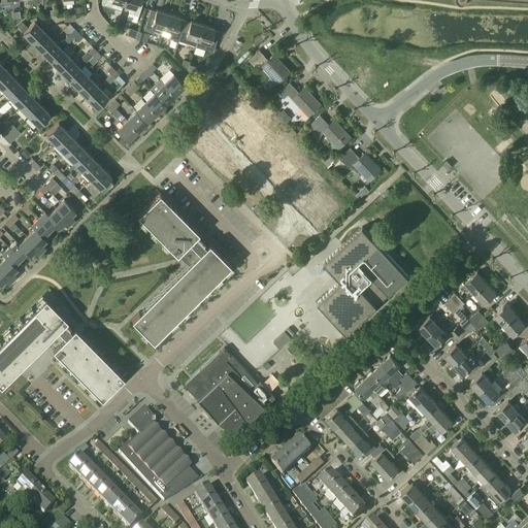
[(125,0),(124,4),(131,6),(129,12),(139,15),(143,0),(125,0)]
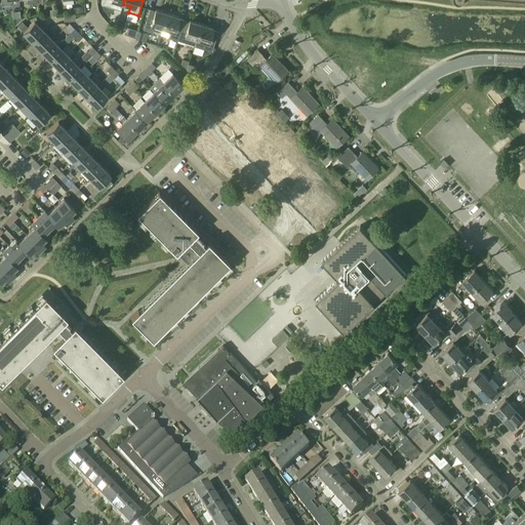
[(161,34),(162,30),(167,13),(157,10),(156,11),(150,9),(144,30),(153,32),(153,31),(161,34)]
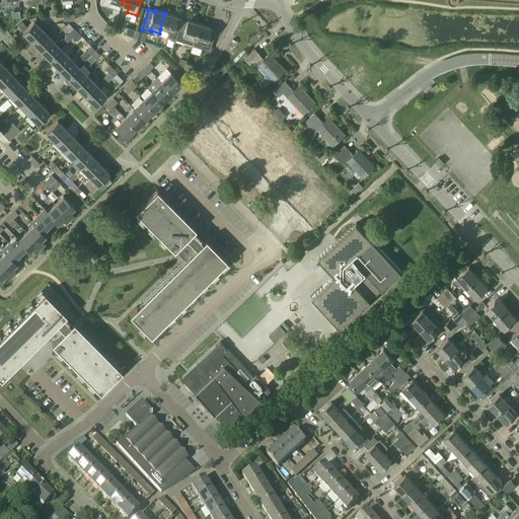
[(165,36),(175,41),(182,20),(177,18),(177,17),(165,13),(160,29),(167,31),(165,36)]
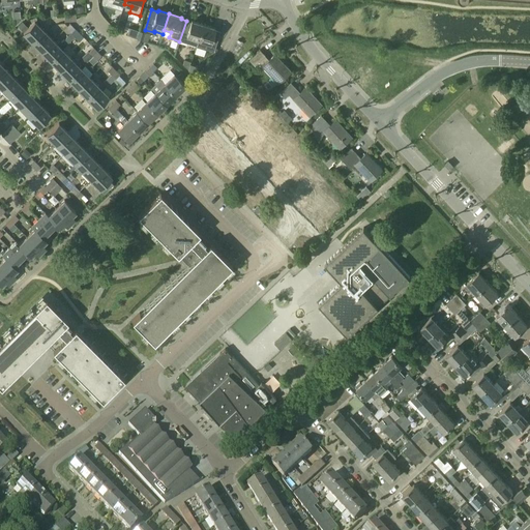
[(24,32),(33,42),(45,31),(35,21),(24,32)]
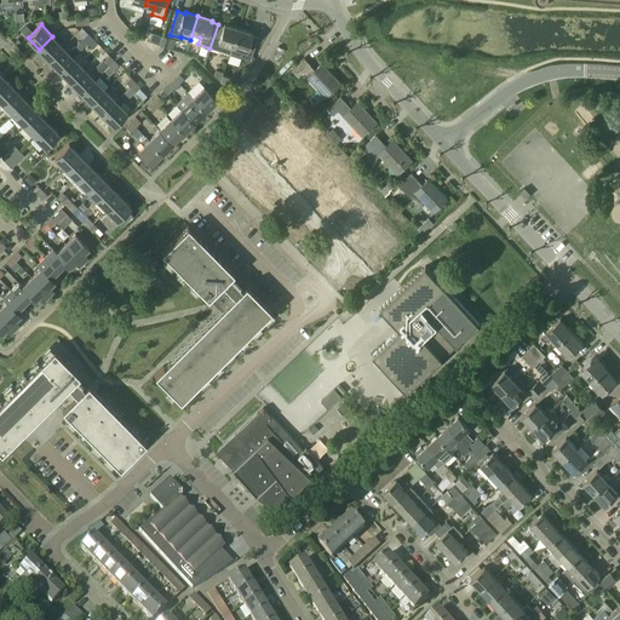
[(230,55),(230,53),(239,29),(224,24),(224,26),(218,24),(210,49),(211,49),(230,55)]
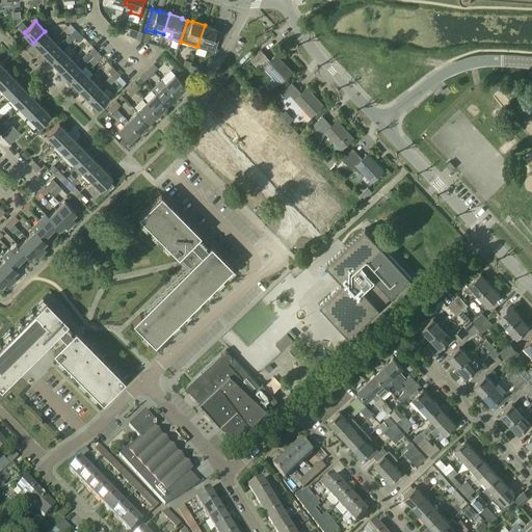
[(221,31),(216,30),(216,29),(205,25),(197,46),(206,49),(215,52),(221,31)]
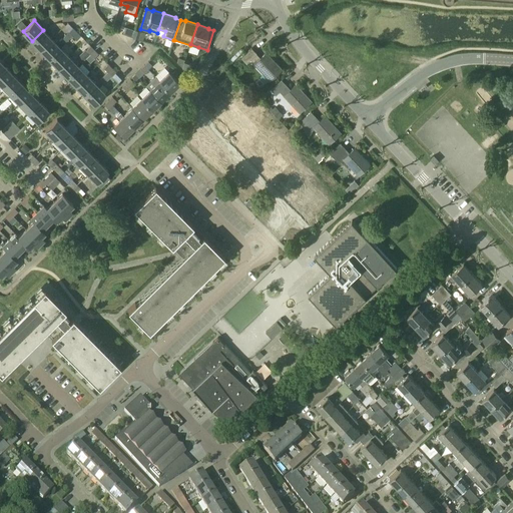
[(68,40),(72,36),(77,32),(73,27),(68,32),(66,35),(68,40)]
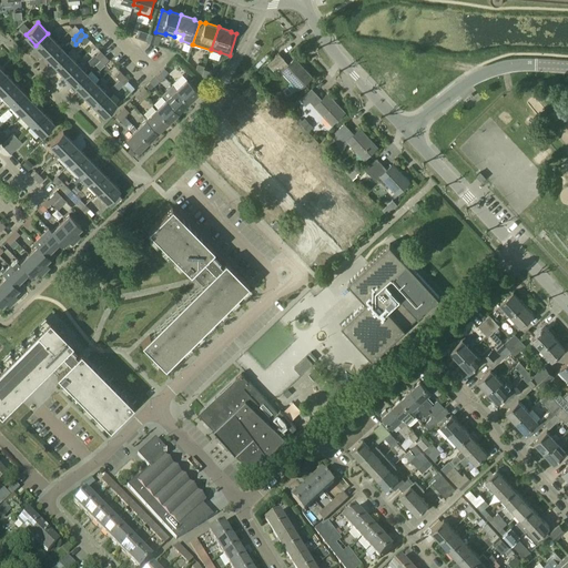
[(36,46),(46,56),(58,43),(48,33),(36,46)]
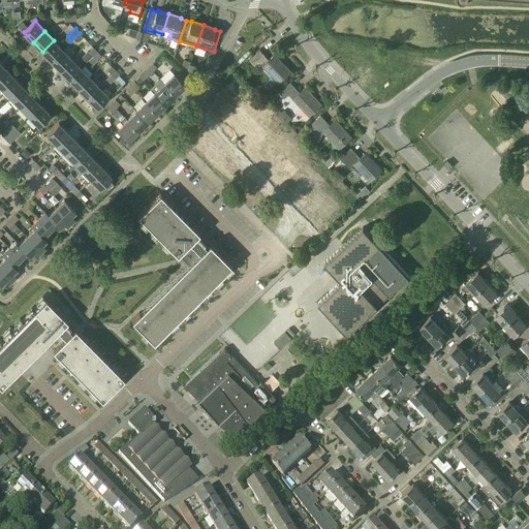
[(84,37),(80,33),(74,37),(79,41),(84,37)]
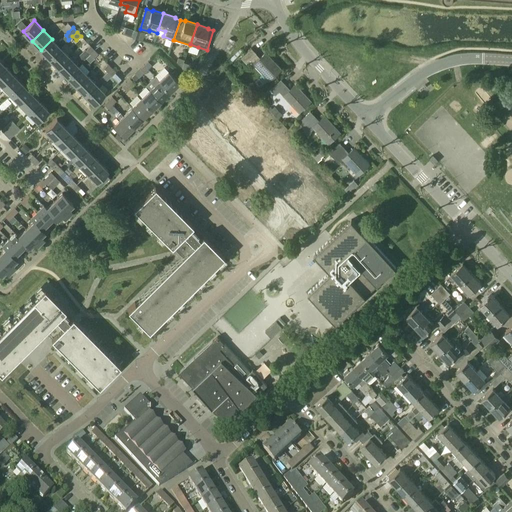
[(41,50),(49,59),(61,48),(52,39),(41,50)]
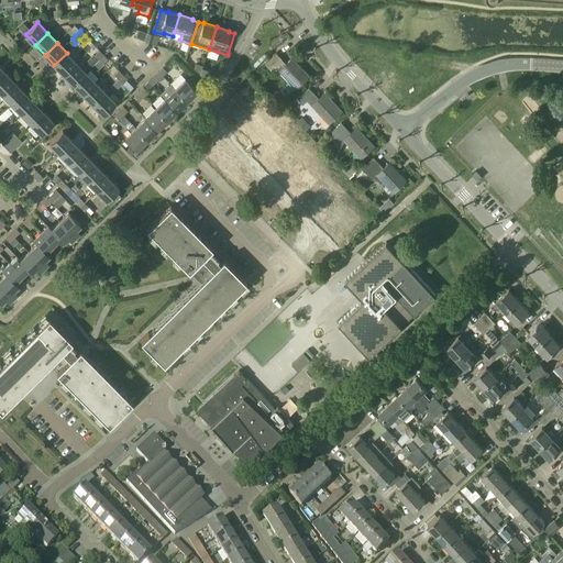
[(99,50),(95,55),(99,59),(103,55),(99,50)]
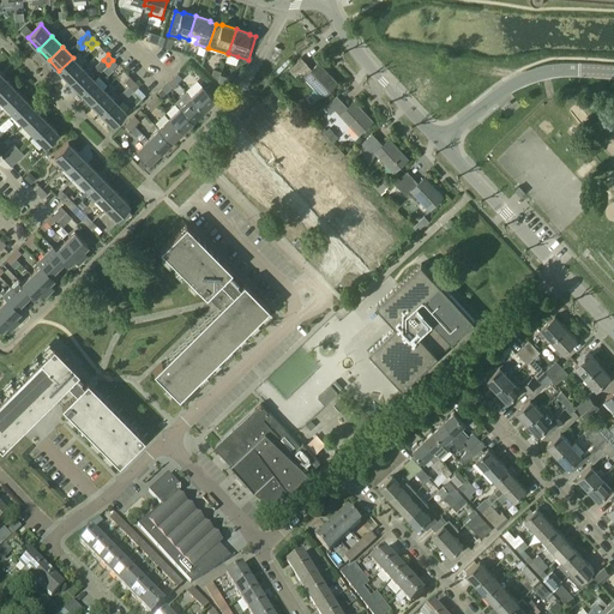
[(59,71),(70,82),(83,67),(73,58),(59,71)]
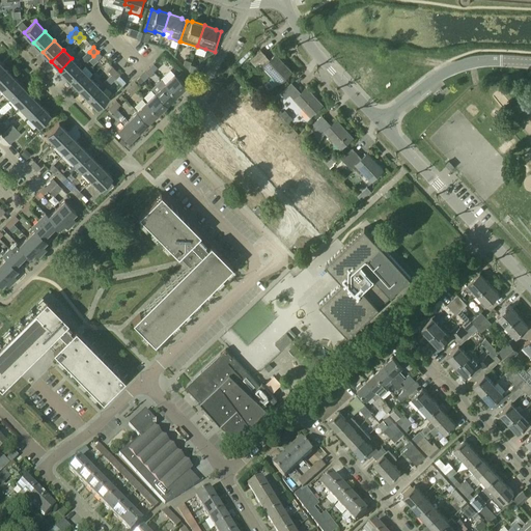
[(270,61),(266,56),(260,51),(250,61),(255,66),(259,62),(263,67),(279,84),(291,73),(285,65),(283,66),(275,57),(270,61)]
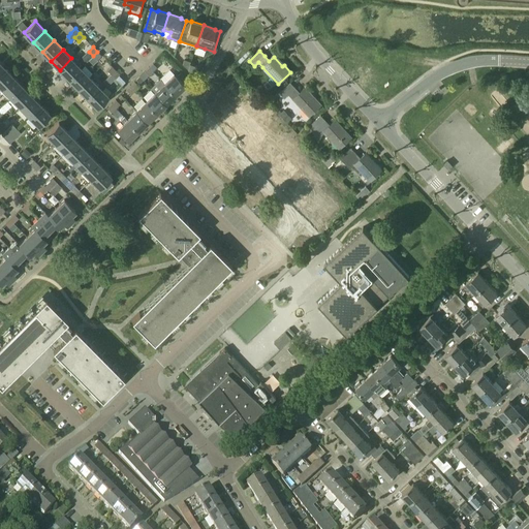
[(97,52),(93,56),(97,60),(101,56),(97,52)]
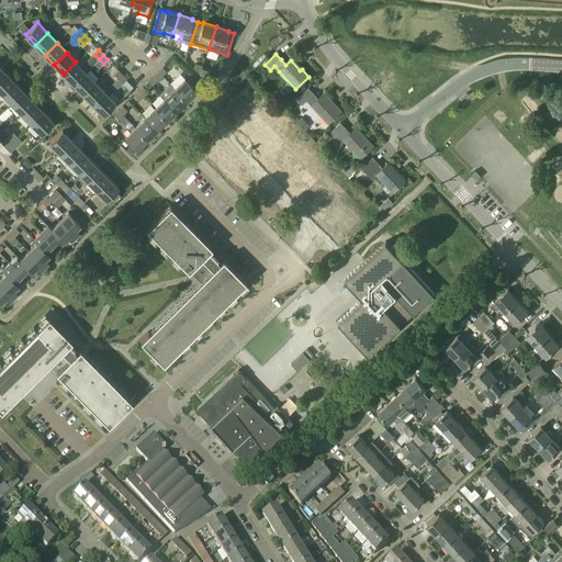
[(64,75),(74,83),(86,71),(76,62),(64,75)]
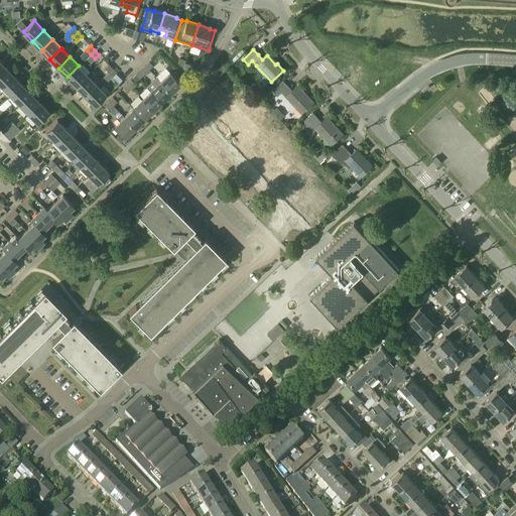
[(145,66),(149,70),(153,66),(149,61),(145,66)]
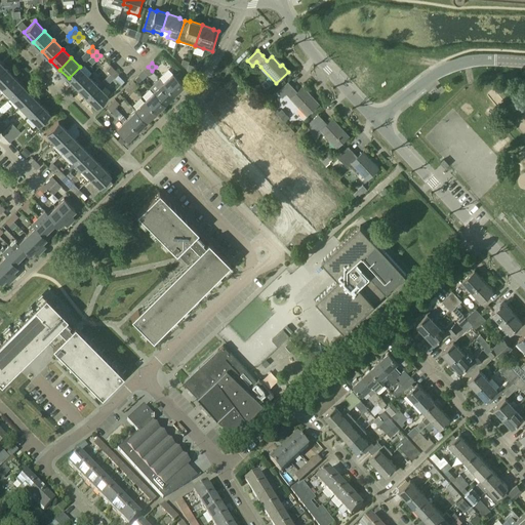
[(188,66),(187,71),(193,77),(196,67),(189,65),(188,66)]
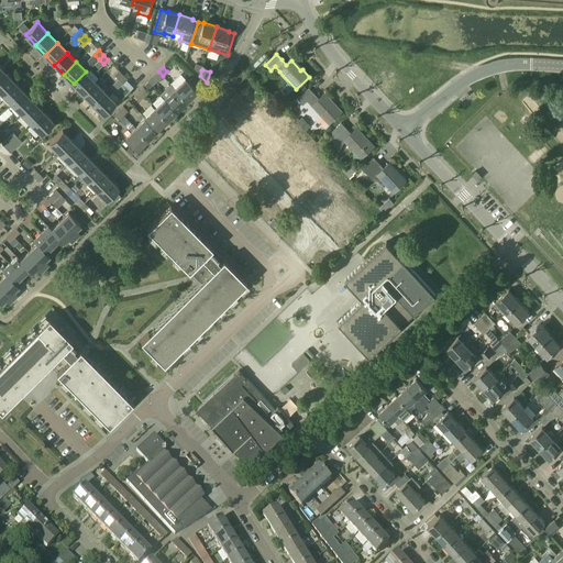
[(113,75),(118,79),(123,75),(119,70),(113,75)]
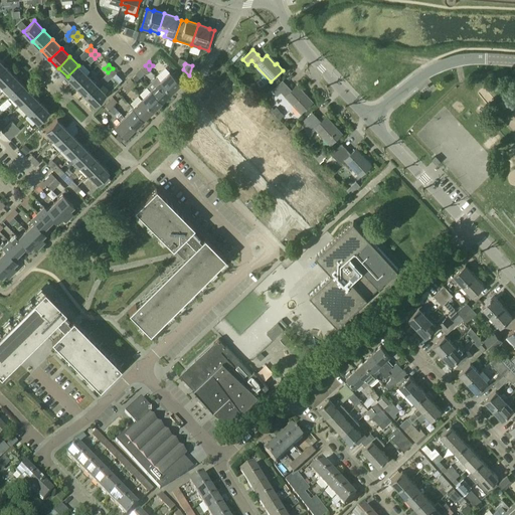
[(13,74),(4,65),(0,69),(0,83),(1,86),(13,74)]
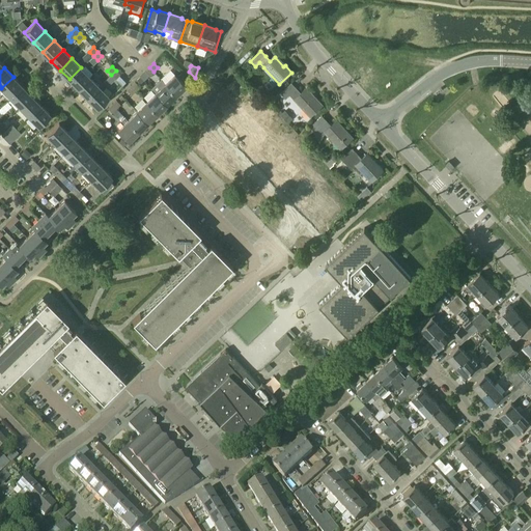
[(70,79),(79,88),(90,77),(81,67),(70,79)]
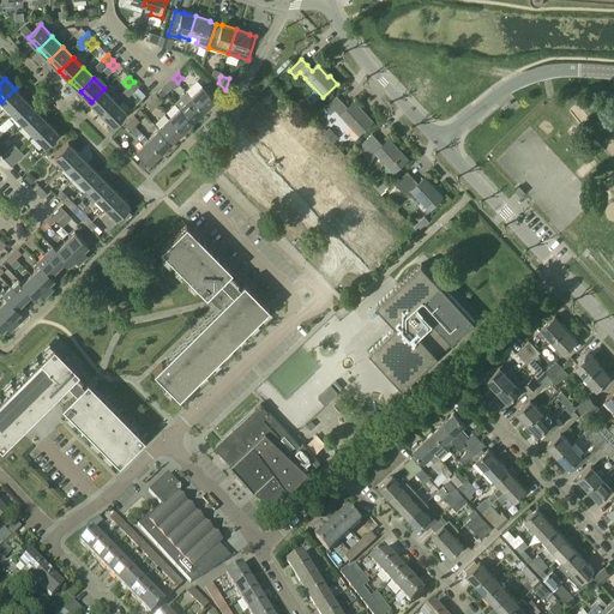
[(173,88),(178,83),(173,78),(168,83),(173,88)]
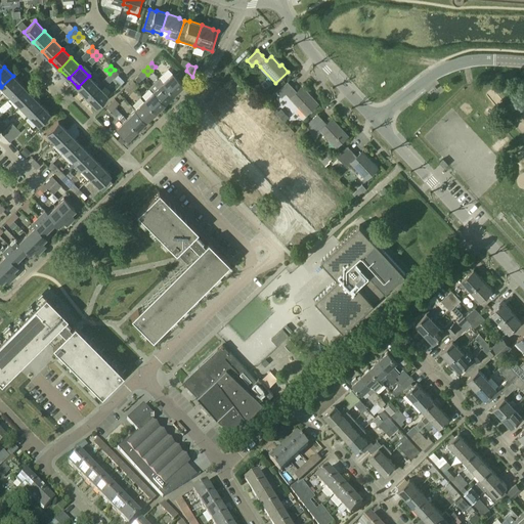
[(110,74),(113,77),(115,78),(119,74),(115,70),(110,74)]
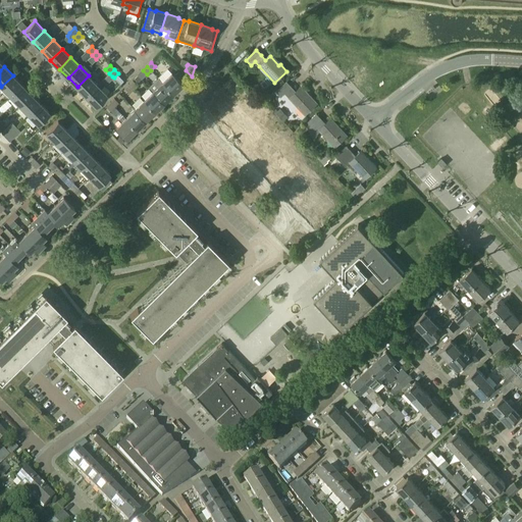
[(173,93),(183,84),(171,73),(162,83),(173,93)]
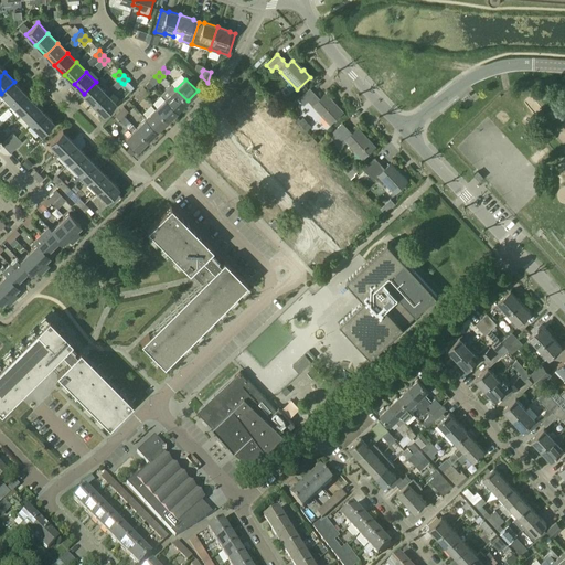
[(23,92),(14,82),(1,94),(11,104),(23,92)]
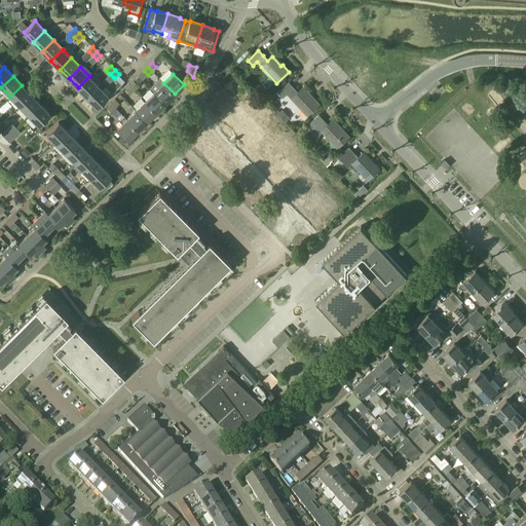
[(78,87),(86,97),(99,85),(89,76),(78,87)]
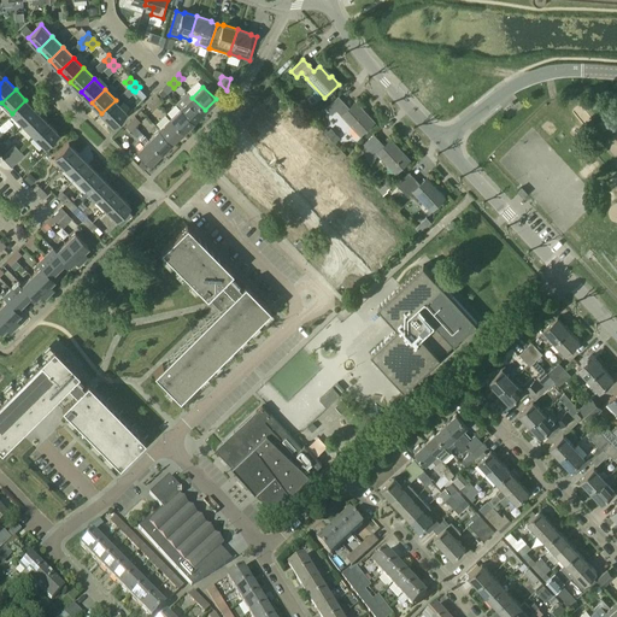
[(152,99),(157,105),(162,100),(157,95),(152,99)]
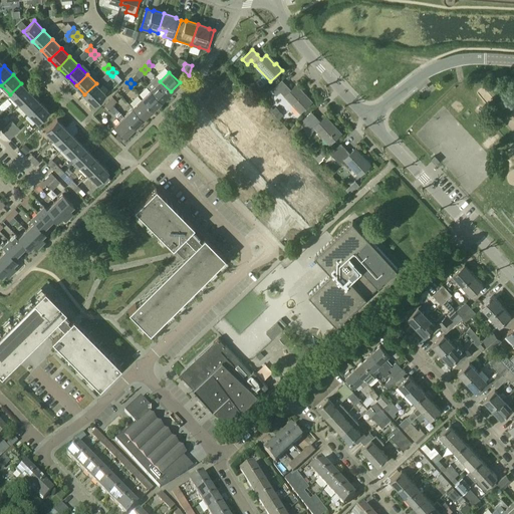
[(280,92),(285,96),(300,113),(312,101),(305,94),(304,96),(295,87),(291,91),(282,80),(271,90),(277,96),(280,92)]
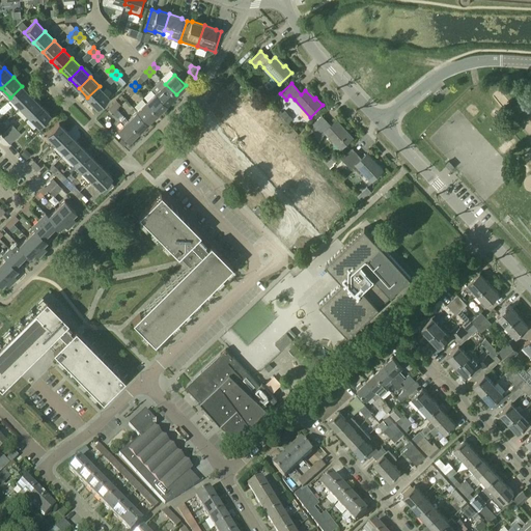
[(176,94),(165,84),(156,92),(167,104),(176,94)]
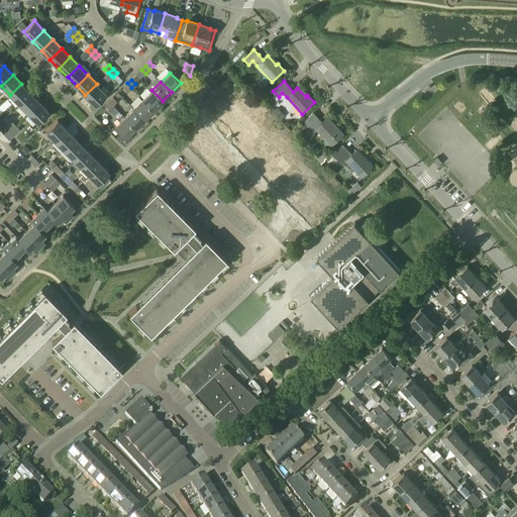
[(127,92),(131,88),(127,83),(123,87),(127,92)]
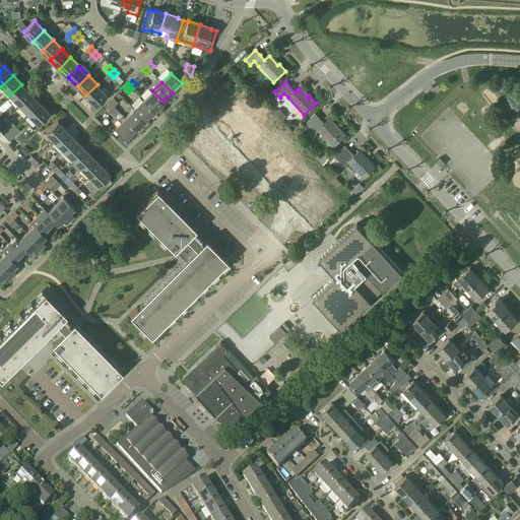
[(30,93),(21,84),(10,95),(19,105),(30,93)]
